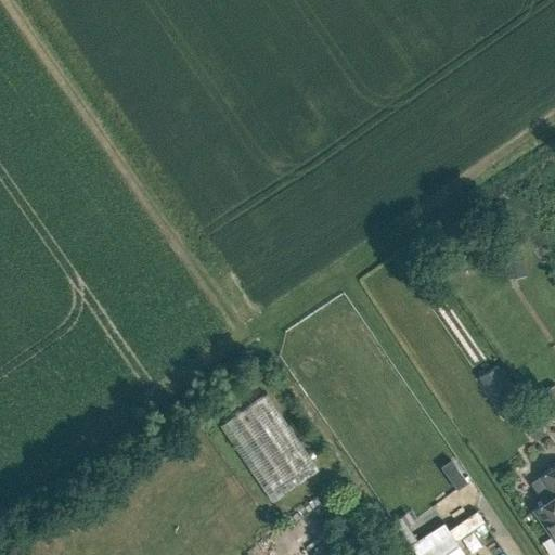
[(505,272),(525,270),(523,255),(503,257),(505,272)]
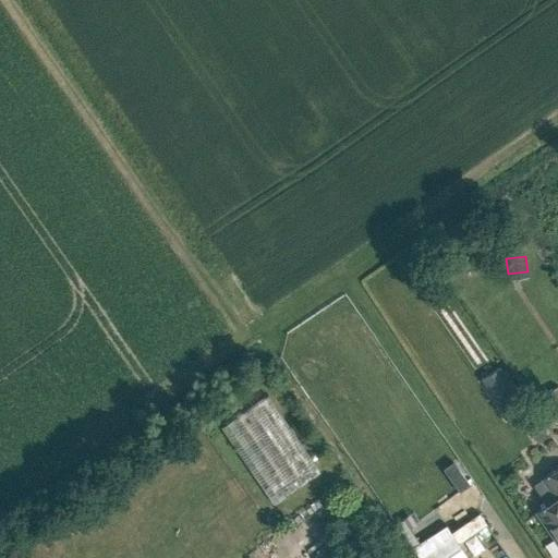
[(511,388),(498,368),(482,379),(494,400),(511,388)]
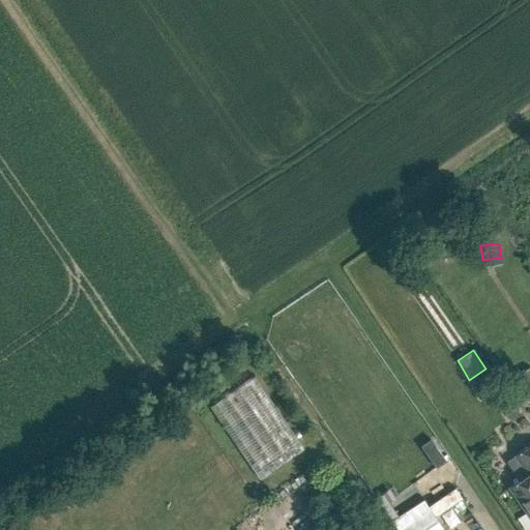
[(529,392),(525,385),(529,381),(529,365),(511,377),(527,402),(529,399),(529,392)]
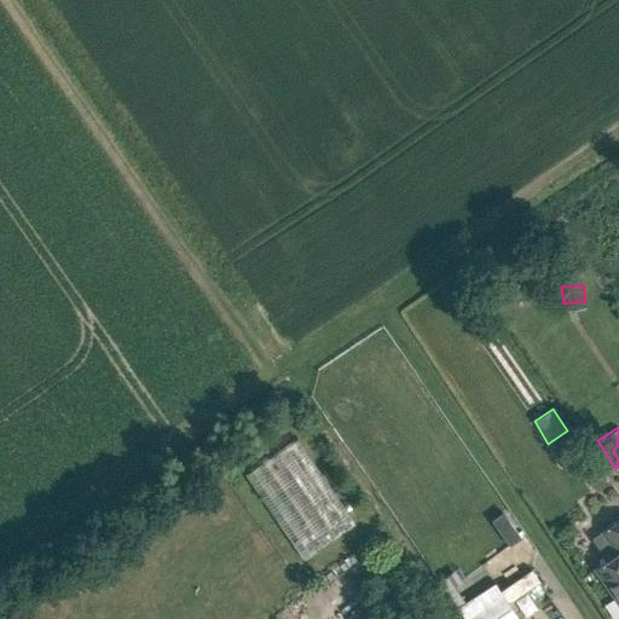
[(354,522),(295,437),(243,473),(302,557),(354,522)]
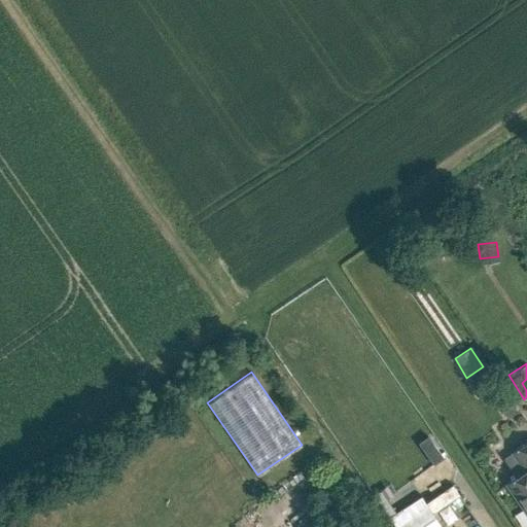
[(505,395),(496,402),(507,419),(518,412),(505,395)]
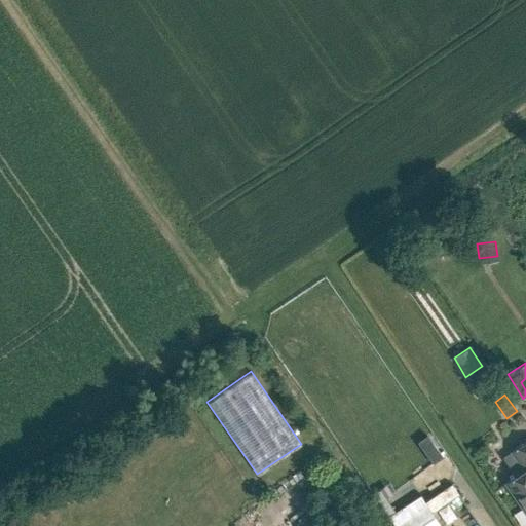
[(525,440),(512,451),(524,470),(505,482),(525,512),(525,440)]
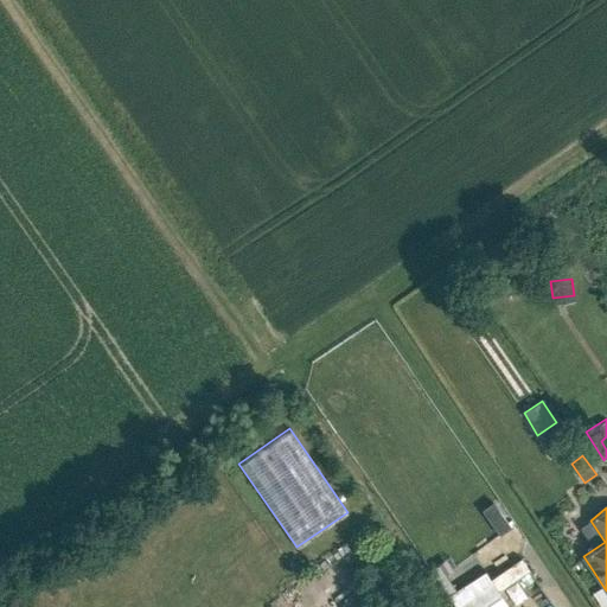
[(525,557),(500,575),(508,585),(532,567),(525,557)]
